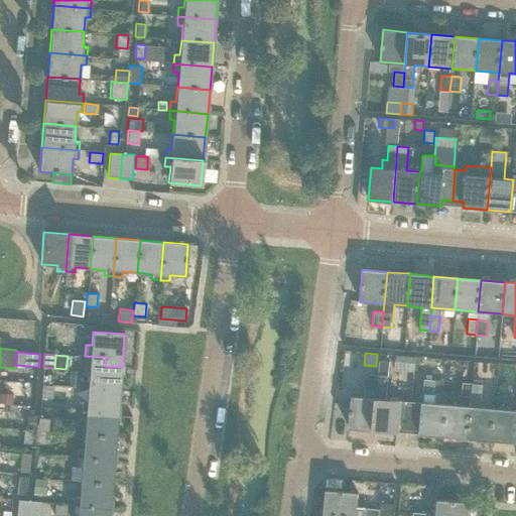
[(120,390),(122,367),(105,366),(106,357),(85,356),(84,375),(89,376),(88,388),(120,390)]
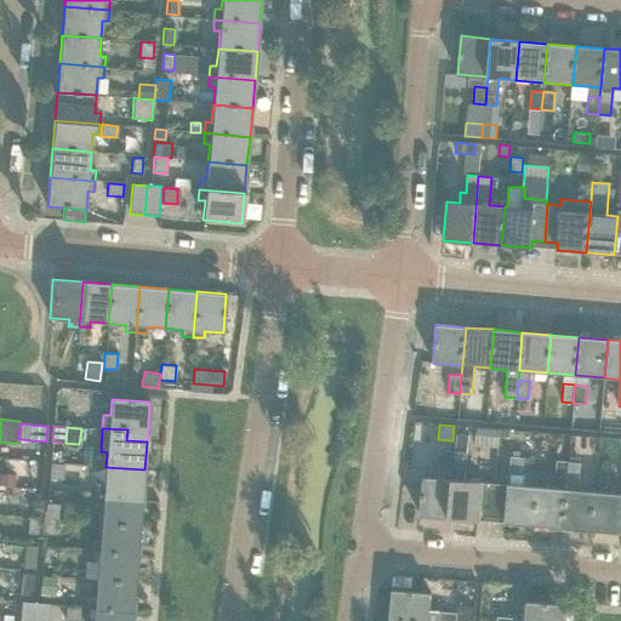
[(479,516),(482,483),(465,480),(467,454),(468,434),(456,434),(455,443),(456,443),(450,518),(478,520),(479,516)]
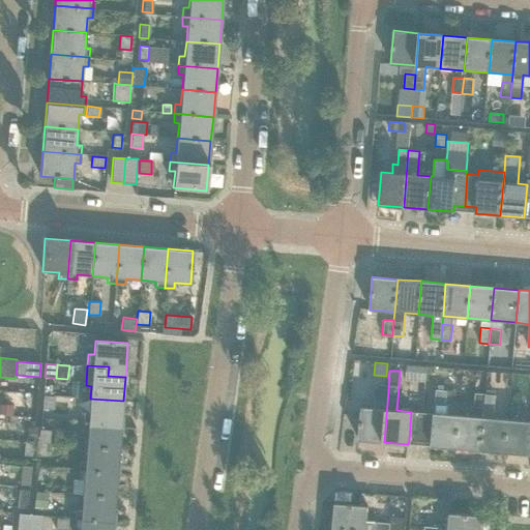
[(389,378),(388,378),(379,377),(376,409),(360,407),(358,440),(384,442),(389,378)]
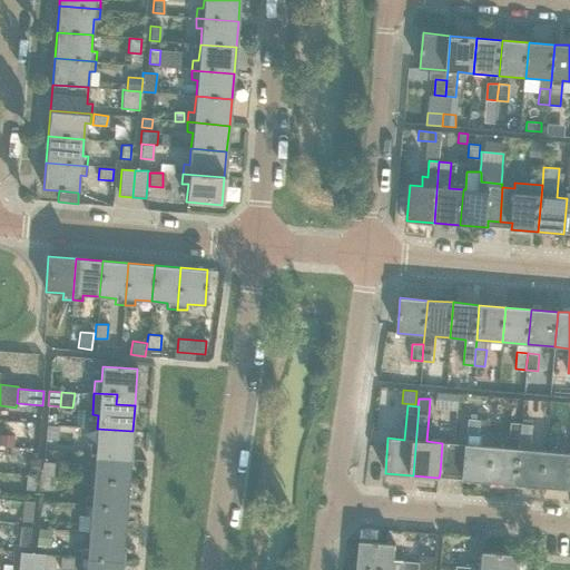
[(492,482),(494,448),(481,446),(482,435),(479,434),(480,421),(469,420),(467,444),(467,445),(463,474),(463,480),(492,482)]
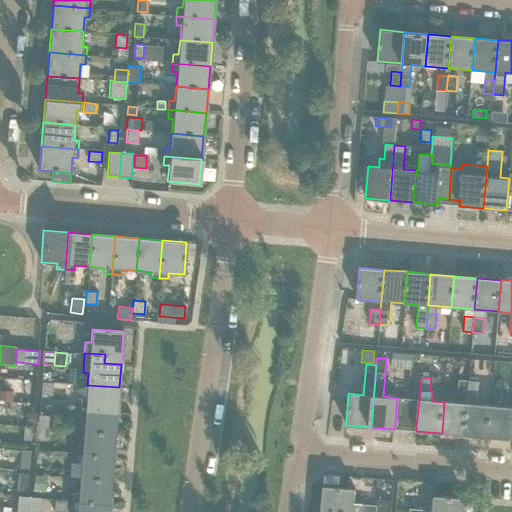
[(464,435),(468,381),(459,380),(457,403),(444,402),(442,433),(464,435)]
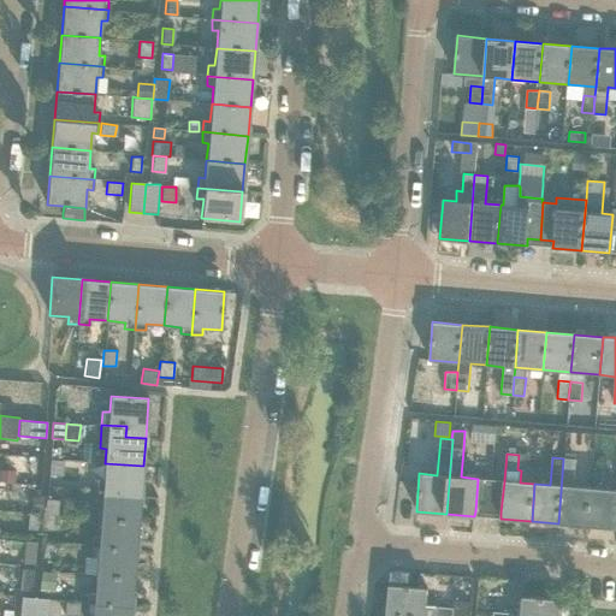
[(586,526),(590,489),(573,487),(574,478),(575,460),(563,458),(558,523),(586,526)]
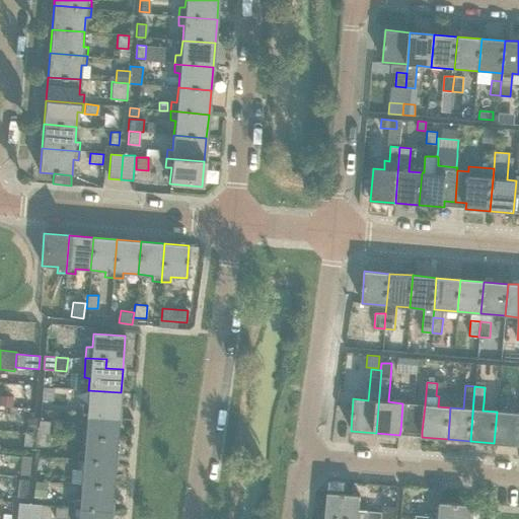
[(52,401),(53,388),(42,387),(41,400),(52,401)]
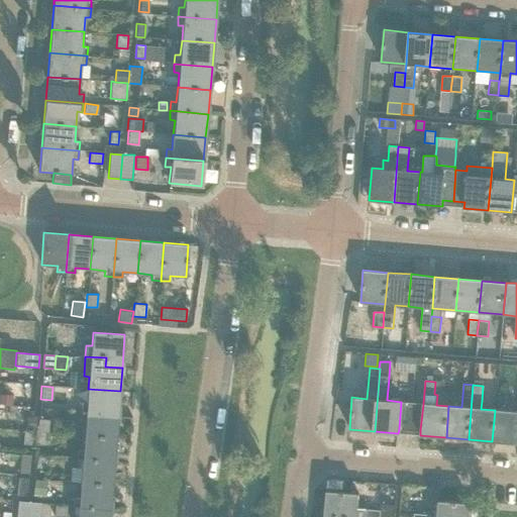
[(118,415),(120,391),(88,389),(87,403),(82,403),(81,412),(118,415)]
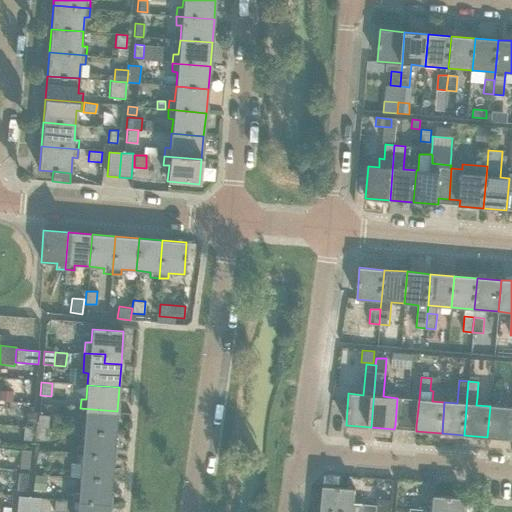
[(406,425),(408,399),(397,398),(395,425),(406,425)]
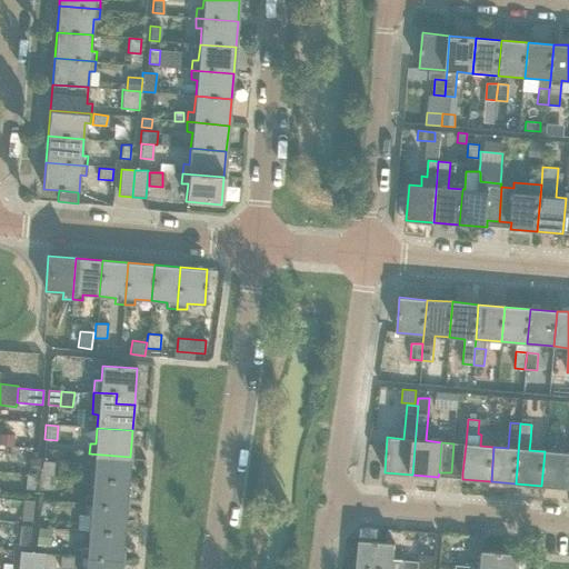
[(462,473),(466,445),(453,443),(451,472),(462,473)]
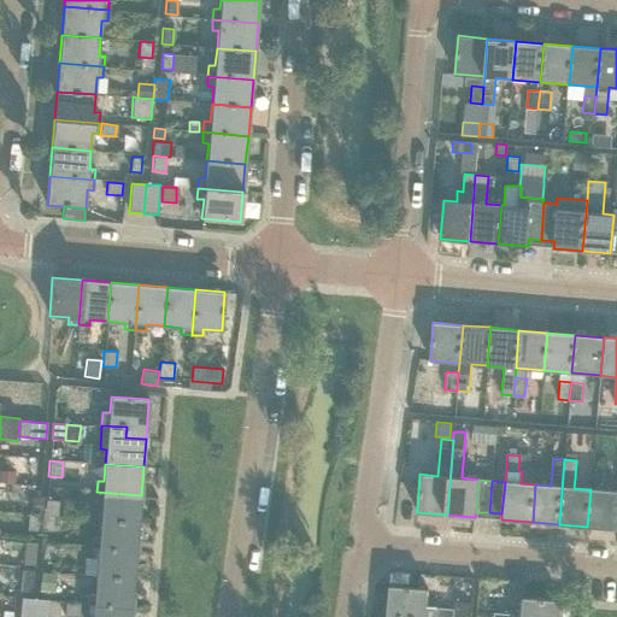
[(616,523),(616,519),(616,491),(591,489),(587,527),(616,529),(616,523)]
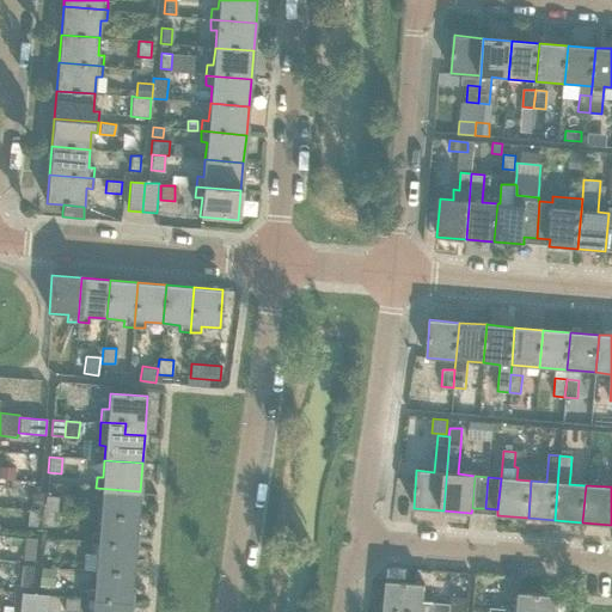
[(138,519),(140,491),(96,488),(95,499),(101,499),(99,516),(138,519)]
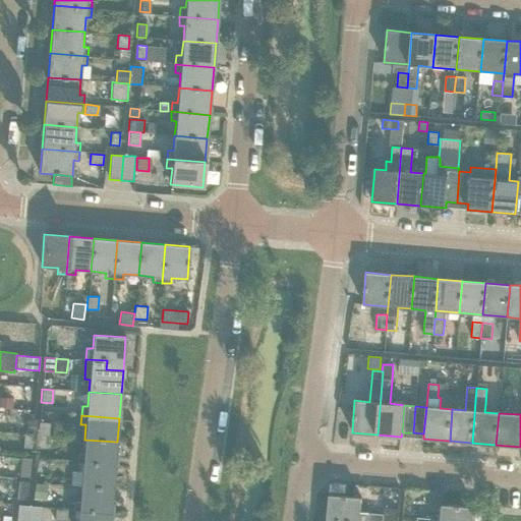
[(36,433),(37,421),(26,420),(24,432),(36,433)]
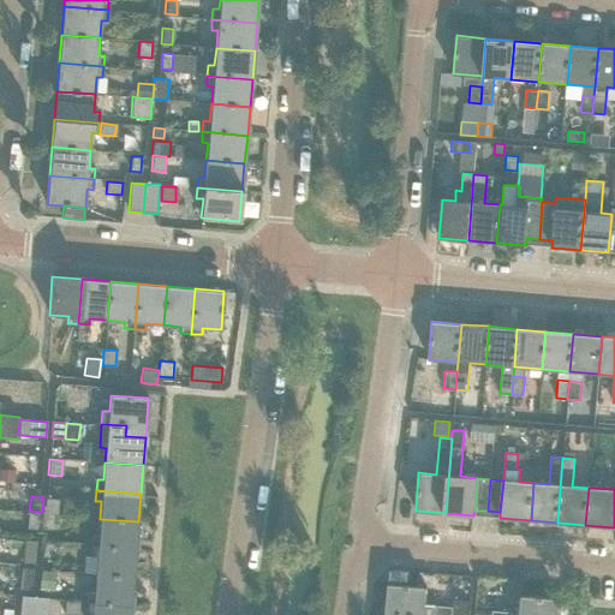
[(43,514),(55,515),(55,514),(58,514),(59,499),(45,497),(43,513),(43,514)]
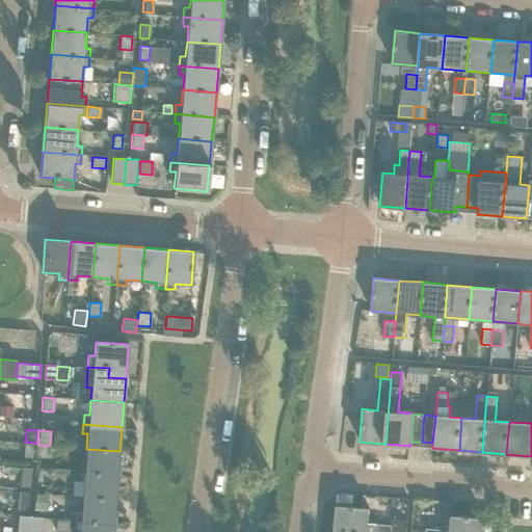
[(32,457),(34,445),(24,444),(23,457),(32,457)]
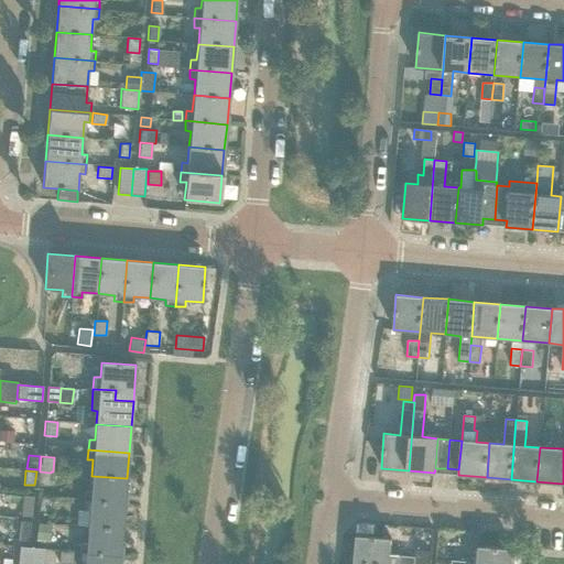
[(40,472),(40,470),(39,470),(38,484),(51,485),(51,473),(40,472)]
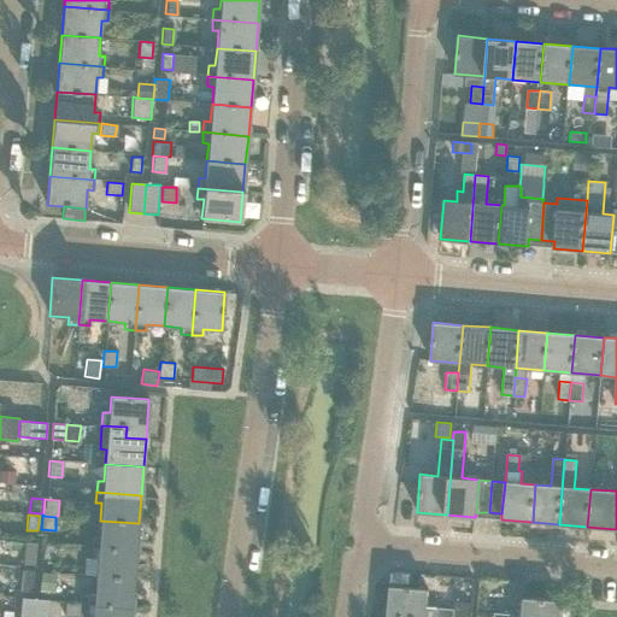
[(136,552),(139,523),(100,521),(99,538),(93,538),(92,547),(136,552)]
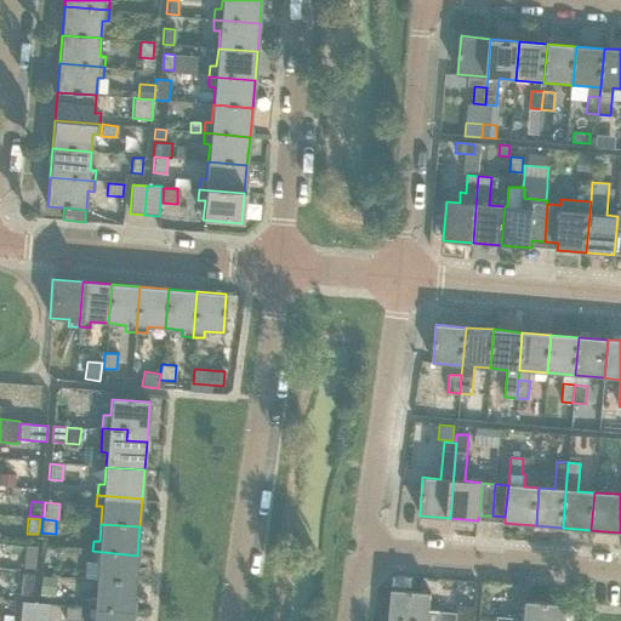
[(34,569),(35,546),(23,545),(22,568),(34,569)]
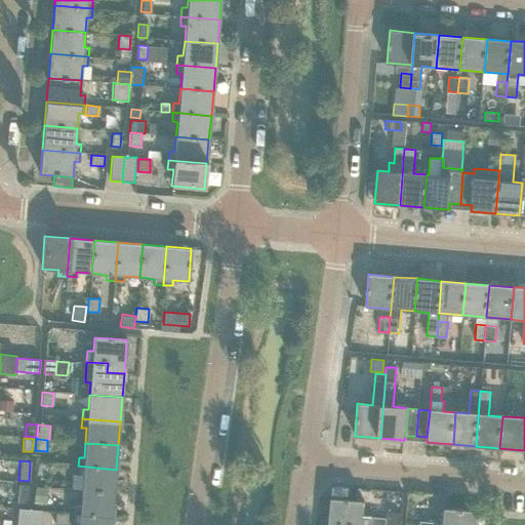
[(49,487),(50,476),(47,476),(48,462),(37,462),(35,486),(49,487)]
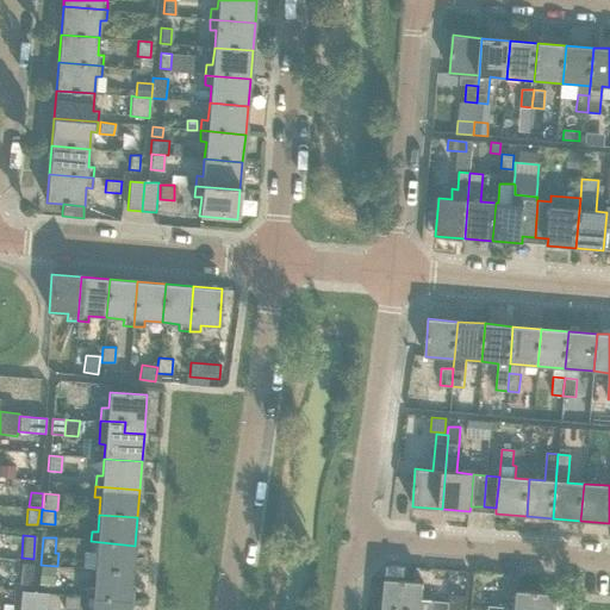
[(132,573),(135,546),(91,541),(89,552),(97,553),(94,570),(132,573)]
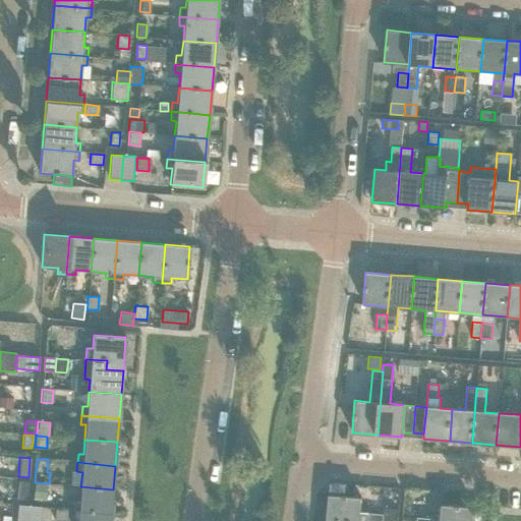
[(49,485),(36,483),(34,497),(48,498),(49,485)]
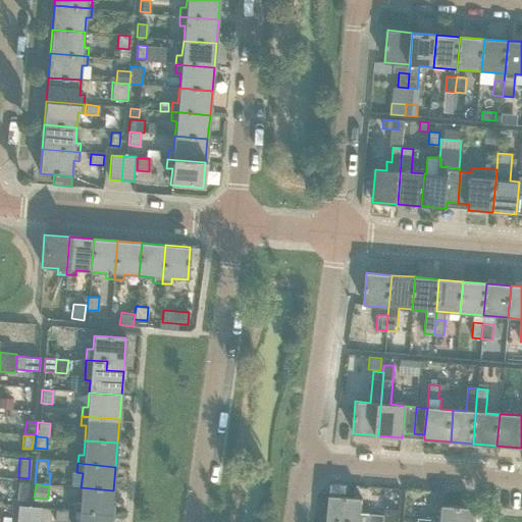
[(111,514),(113,490),(81,487),(80,503),(74,502),(73,511),(111,514)]
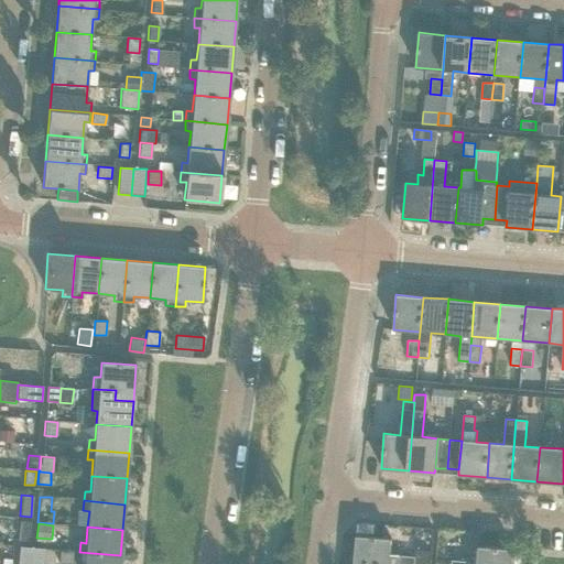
[(354,562),(381,563),(427,563),(429,559),(430,551),(414,549),(413,556),(390,555),(391,539),(356,535),(354,562)]
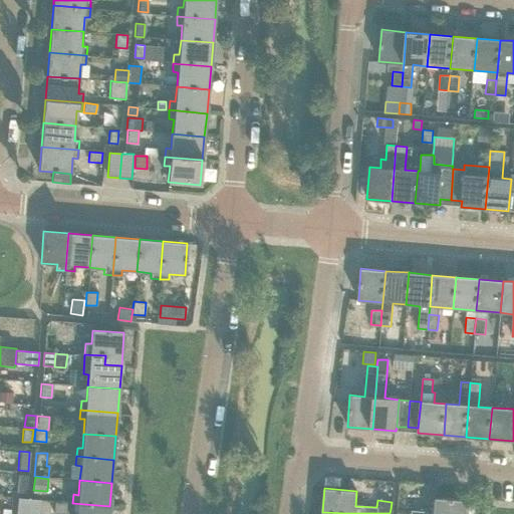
[(27,513),(29,499),(18,498),(16,513),(27,513)]
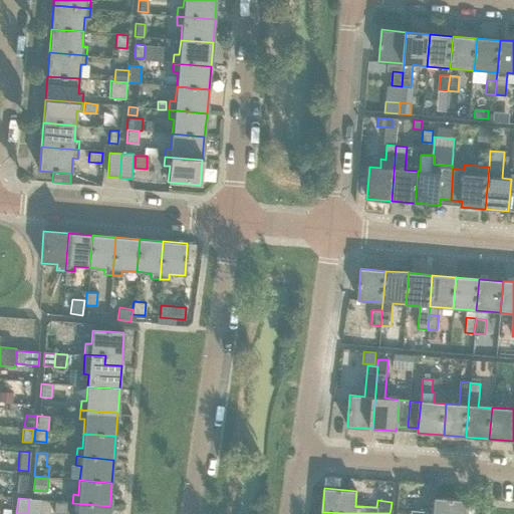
[(466,513),(468,500),(436,498),(435,512),(412,510),(411,513),(466,513)]
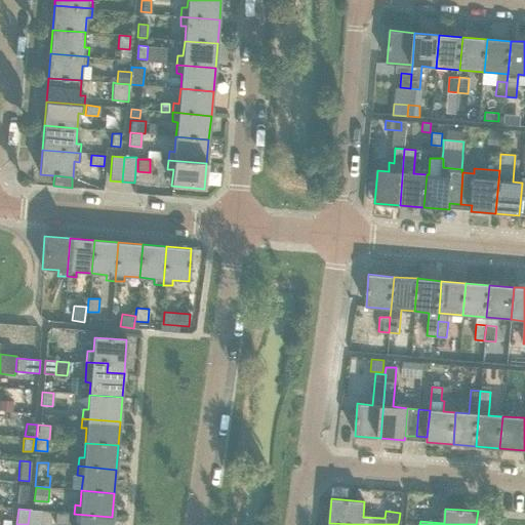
[(30,510),(28,524),(40,524),(42,511),(30,510)]
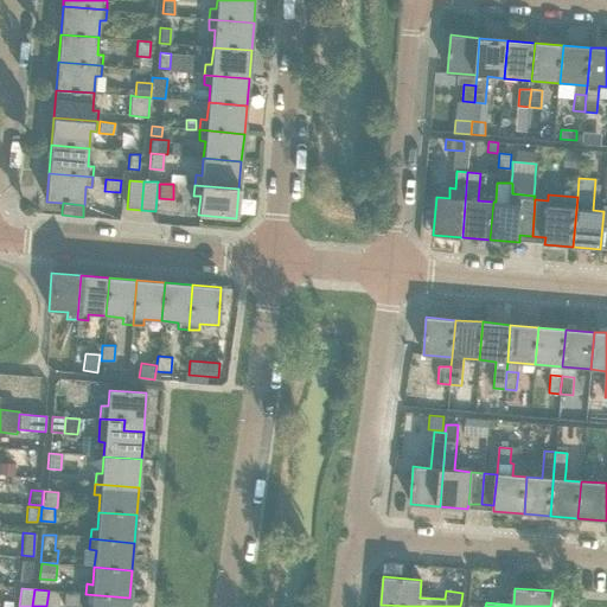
[(77,606),(80,594),(63,593),(63,606),(77,606)]
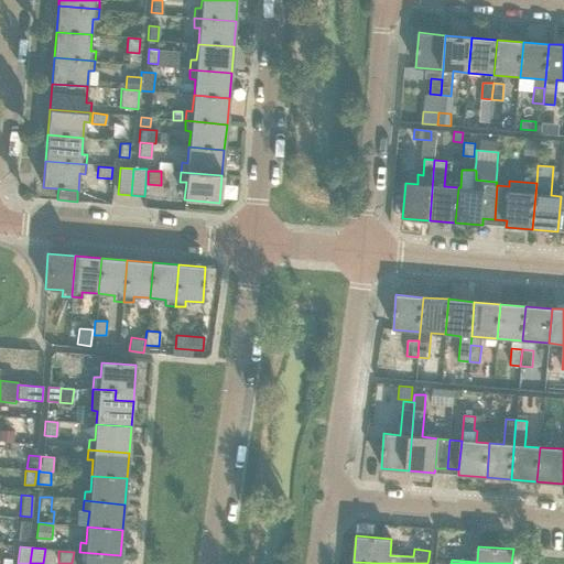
[(119,563),(120,555),(79,552),(79,562),(85,563),(84,563),(119,563)]
